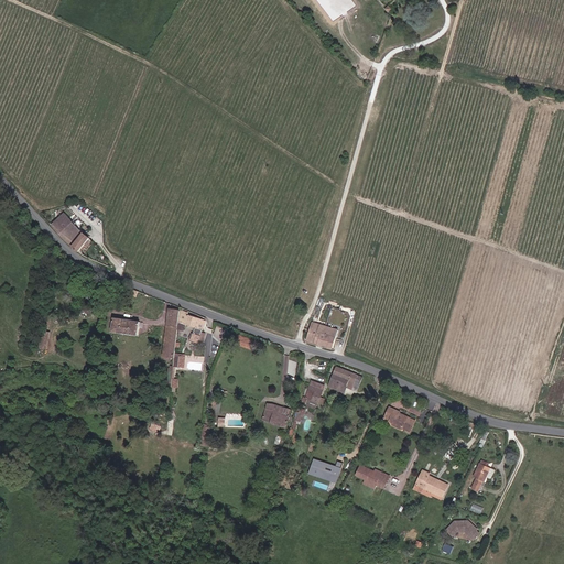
[(65,214),(52,226),(66,242),(73,248),(78,253),(90,240),(79,230),(65,214)]
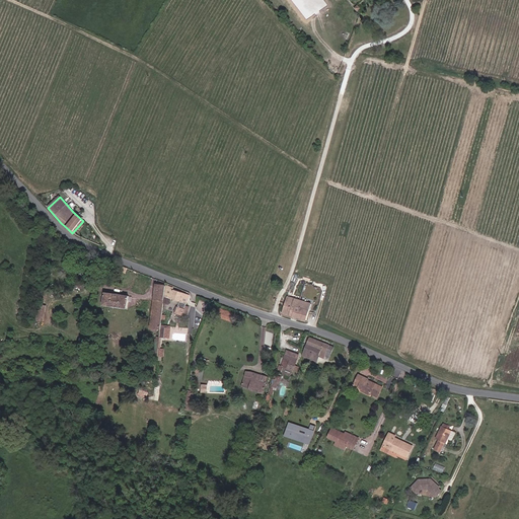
[(160,328),(164,284),(155,284),(149,327),(160,328)]
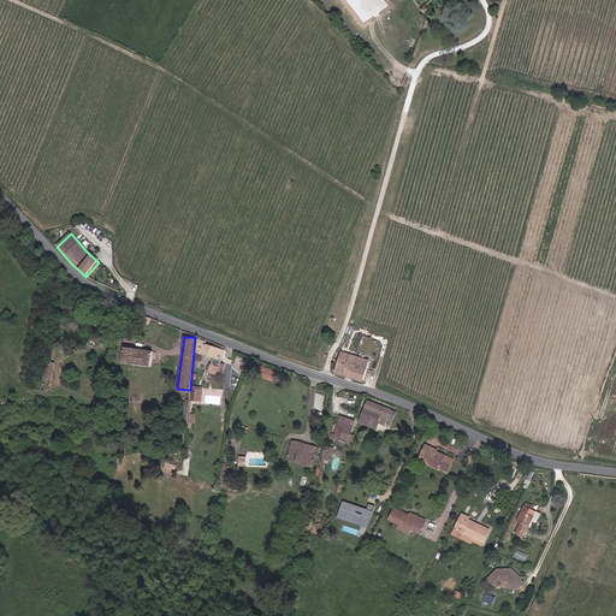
[(220,348),(207,342),(206,341),(197,337),(196,350),(209,355),(207,360),(205,360),(203,365),(205,366),(205,367),(212,369),(220,348)]
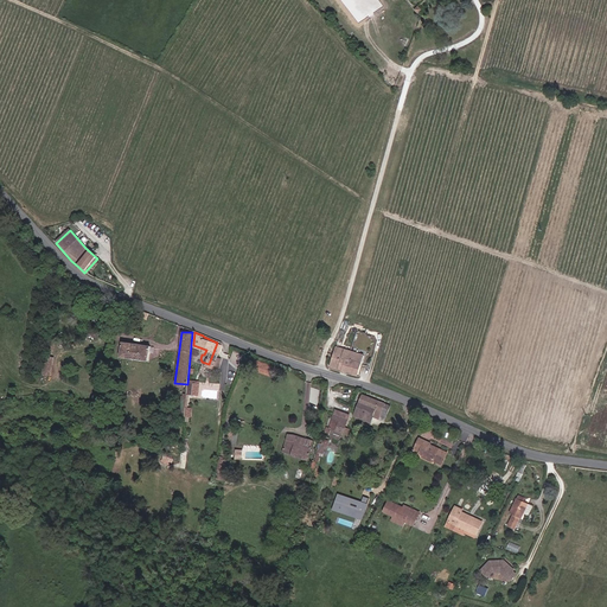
[(146,360),(148,345),(122,340),(119,355),(146,360)]
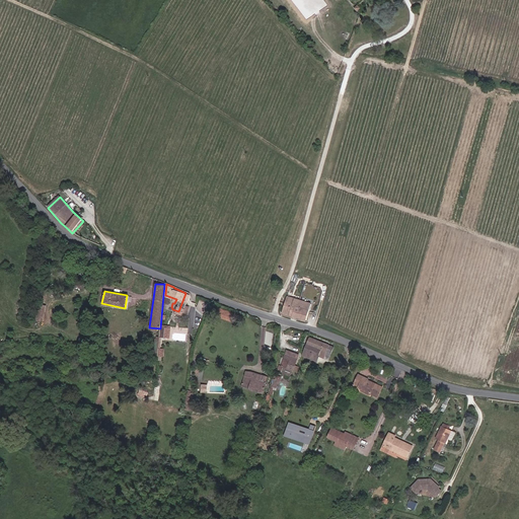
[(282,314),(290,316),(295,300),(291,299),(287,297),(282,314)]
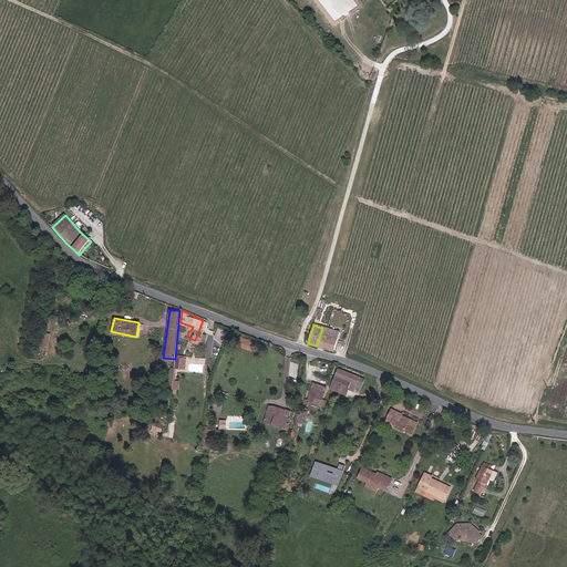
[(340,333),(322,328),(317,346),(334,351),(340,333)]
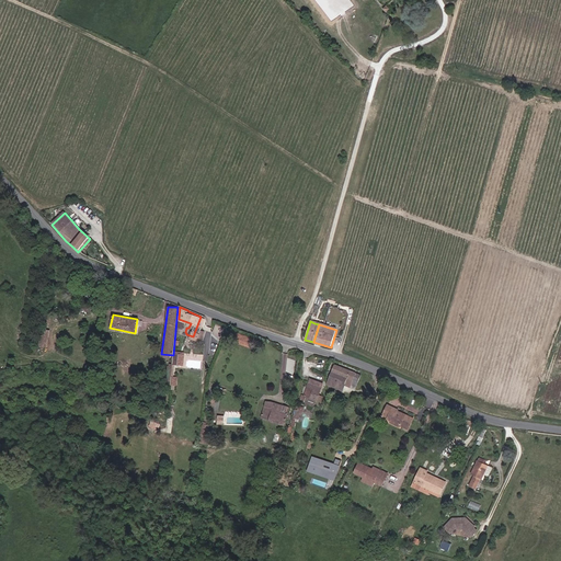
[(46,348),(49,332),(42,331),(39,347),(46,348)]
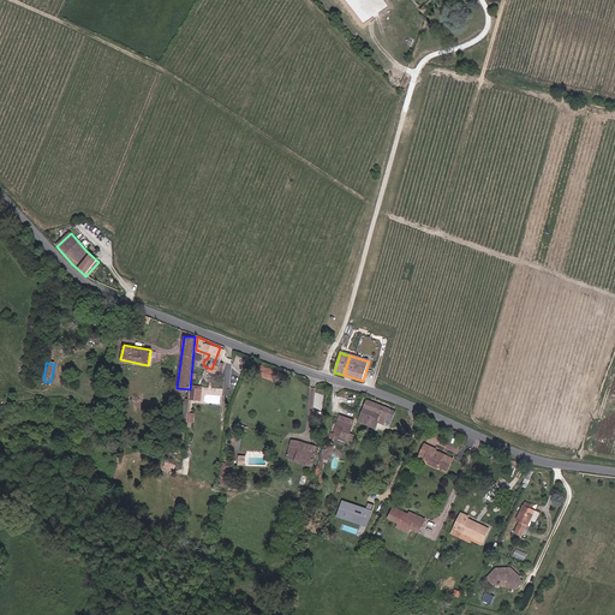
[(190,399),(185,399),(183,422),(195,423),(196,412),(189,412),(190,399)]
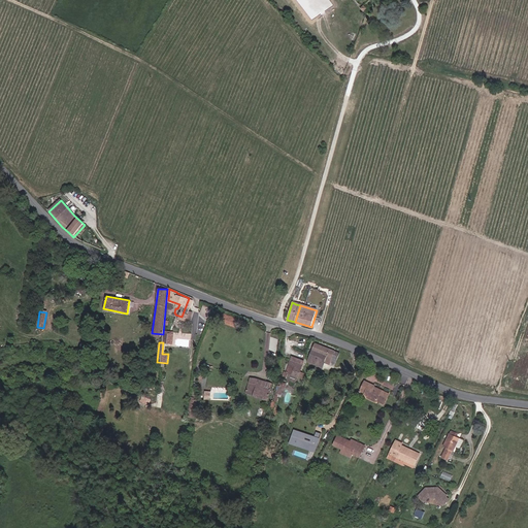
[(339,354),(315,344),(308,362),(310,363),(309,364),(323,369),(323,368),(325,364),(328,365),(330,359),(336,361),(339,354)]
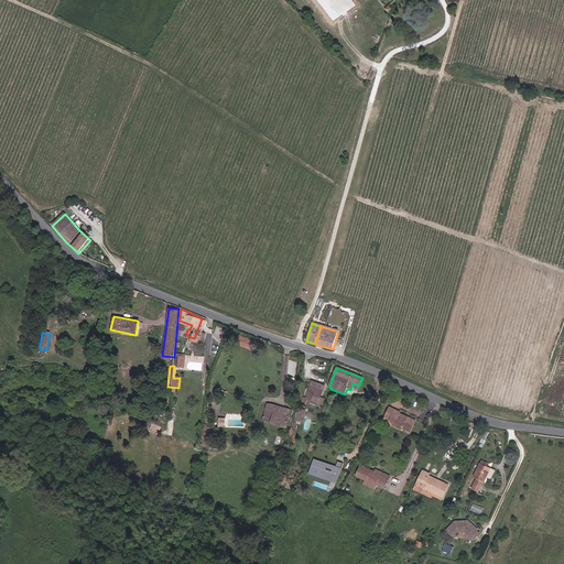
[(306,399),(318,404),(320,399),(324,386),(310,381),(304,398),(306,399)]
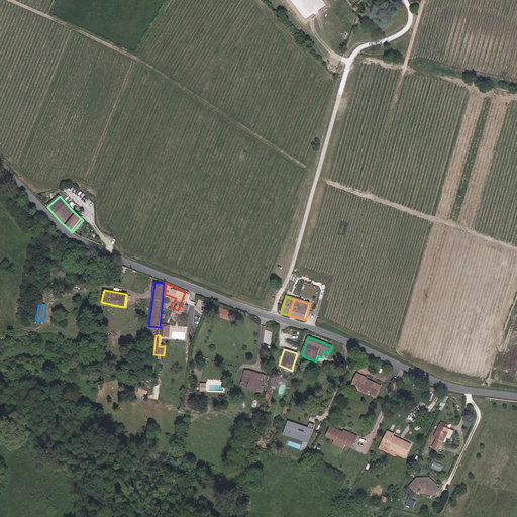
[(326,360),(329,353),(323,351),(321,357),(326,360)]
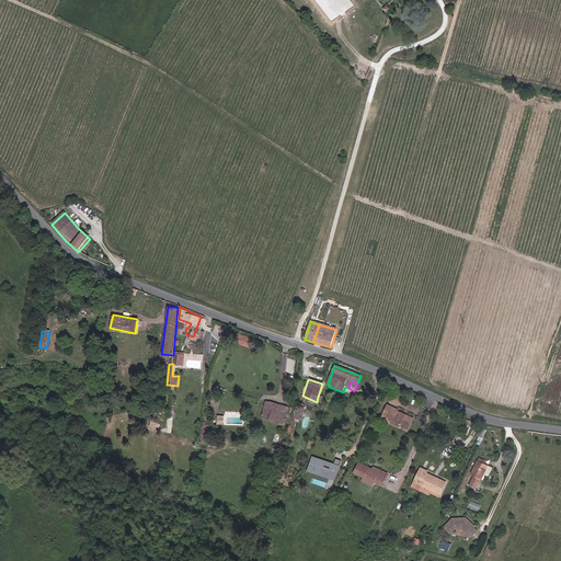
[(265,402),(261,419),(285,427),(289,408),(272,403),(265,402)]
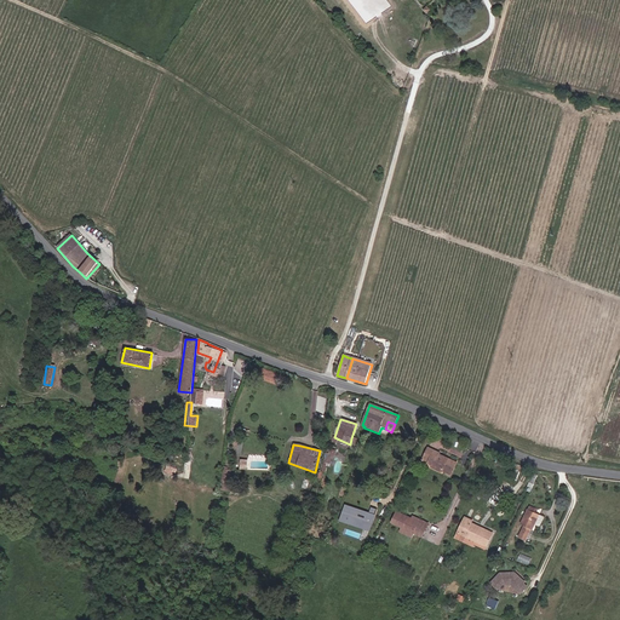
[(436,465),(445,470),(445,469),(451,471),(458,459),(452,455),(451,458),(442,453),(443,453),(440,451),(440,449),(429,445),(424,457),(437,463),(436,465)]
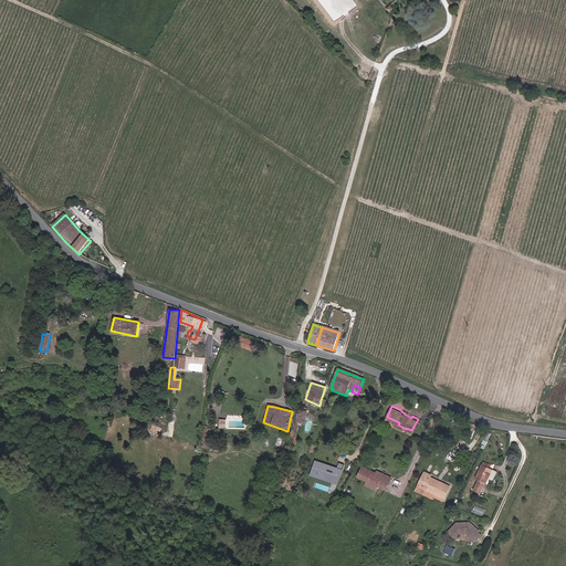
[(456,417),(453,423),(471,432),(474,425),(456,417)]
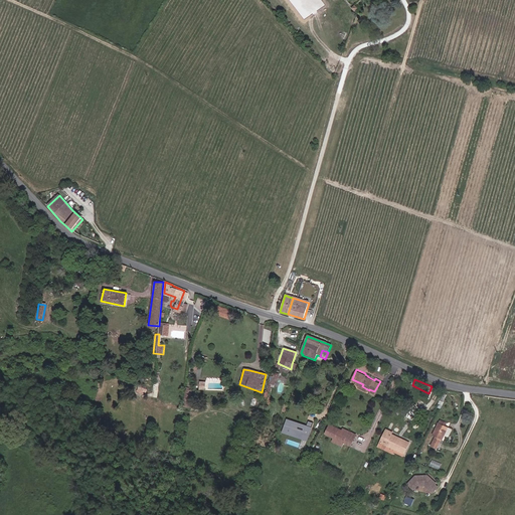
[(308,441),(314,422),(309,420),(308,424),(288,418),(283,433),(308,441)]
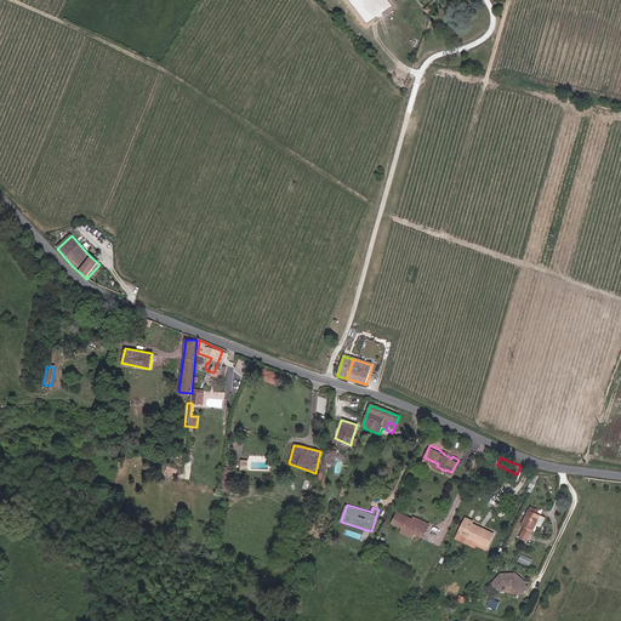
[(525,510),(517,525),(529,531),(537,516),(525,510)]
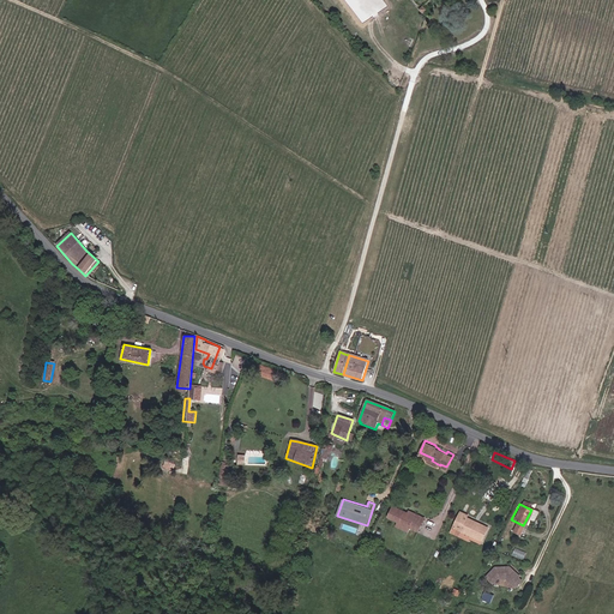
[(398,521),(410,527),(417,530),(423,518),(405,510),(405,511),(393,506),(389,516),(398,521)]
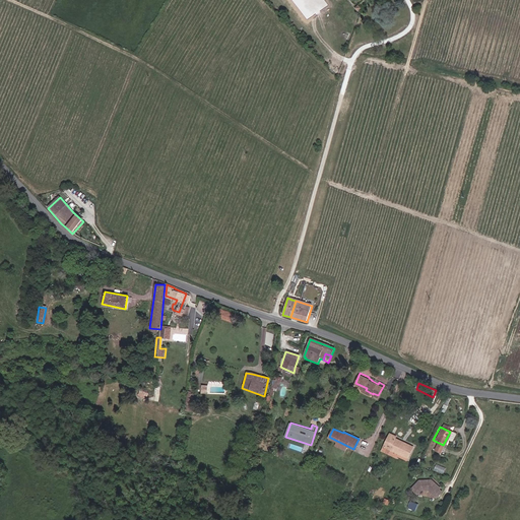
[(381,447),(388,450),(394,439),(392,438),(393,436),(387,434),(381,447)]
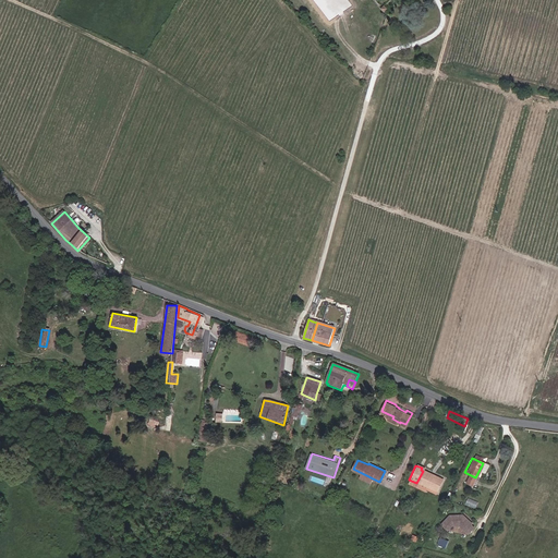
[(423,471),(416,483),(434,490),(439,478),(423,471)]
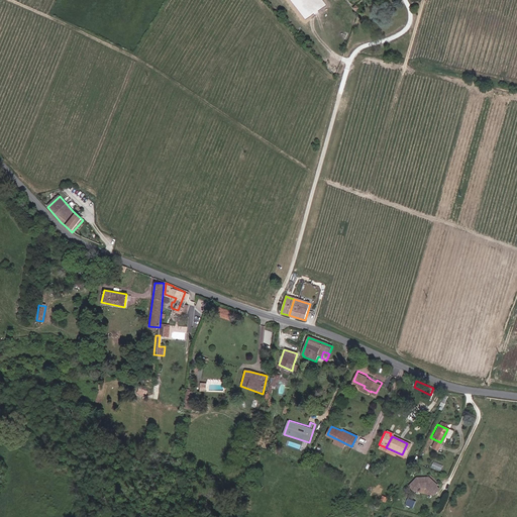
[(343,446),(345,443),(335,438),(333,441),(343,446)]
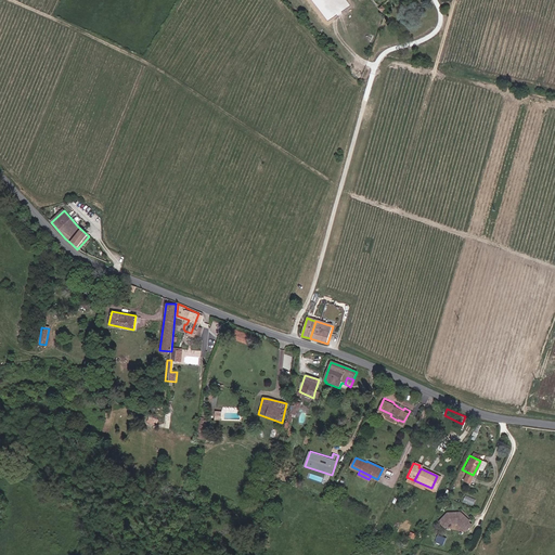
[(466,495),(464,501),(474,505),(476,499),(466,495)]
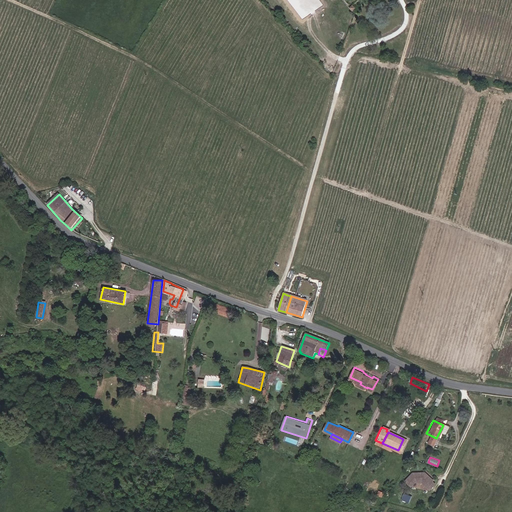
[(429,480),(421,471),(420,472),(419,473),(417,473),(416,471),(410,471),(410,473),(407,473),(402,479),(407,484),(412,479),(413,480),(417,480),(426,489),(431,483),(428,481),(429,480)]
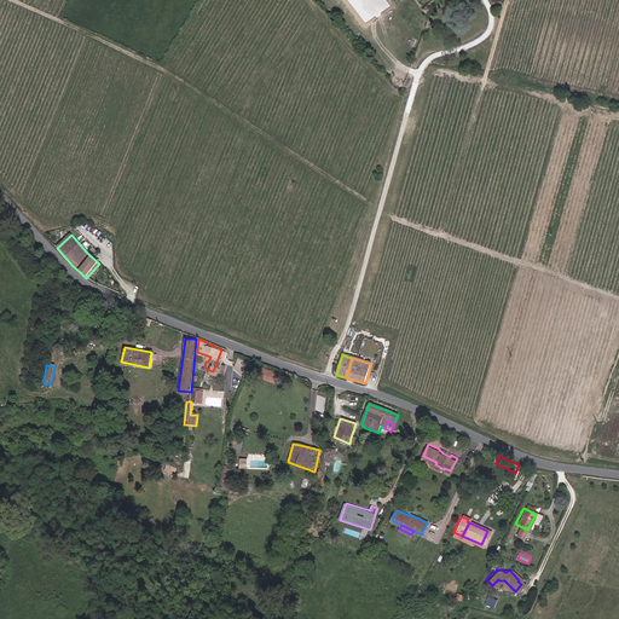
[(496,607),(498,600),(489,597),(486,605),(496,607)]
